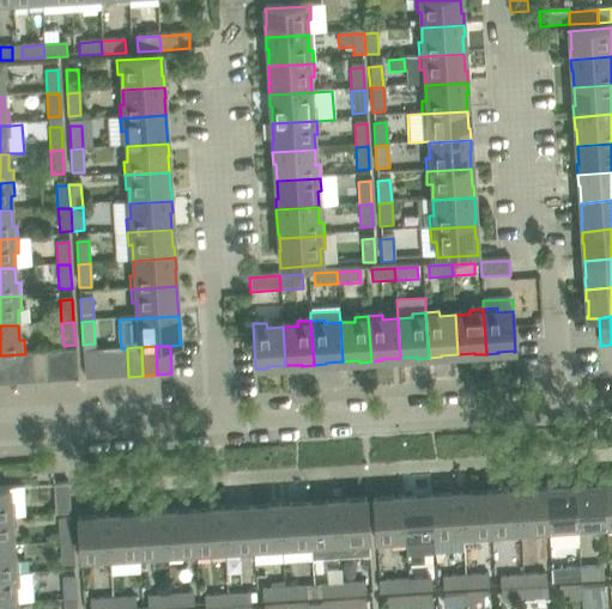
[(113,348),(98,349),(100,378),(114,378),(113,348)]
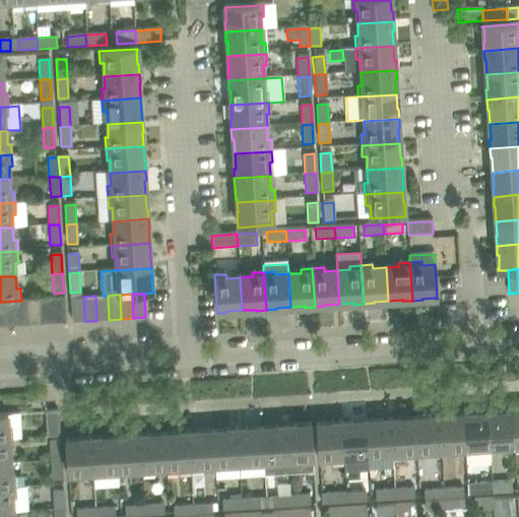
[(108,296),(95,296),(96,321),(109,320),(108,296)]
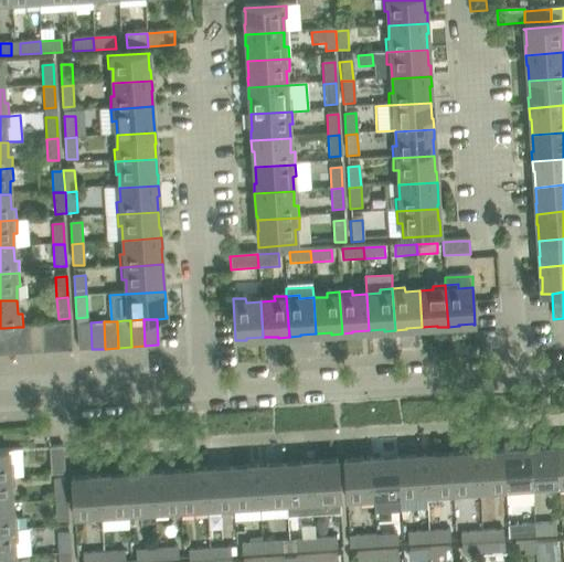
[(92,349),(91,322),(77,324),(78,350),(92,349)]
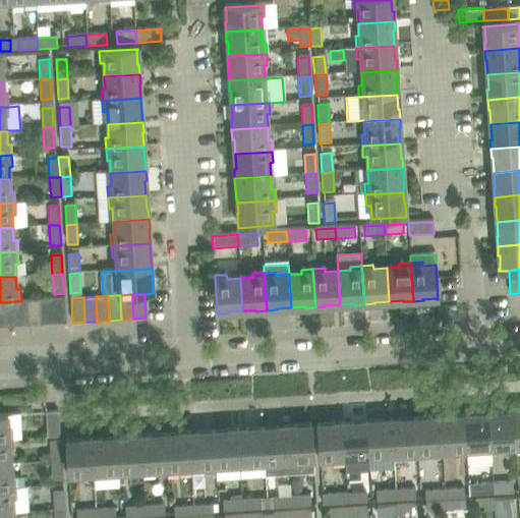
[(65,298),(53,299),(54,324),(66,323),(65,298)]
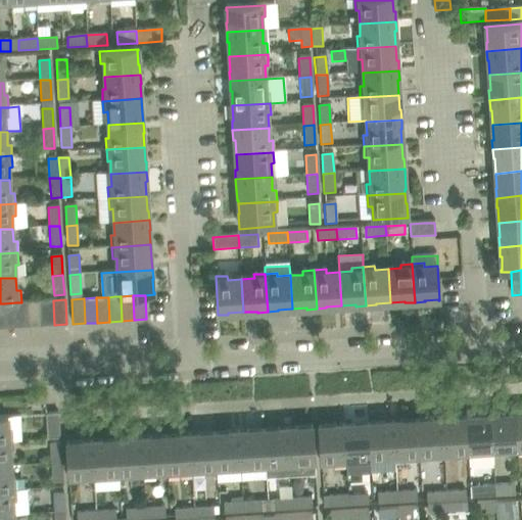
[(53,300),(41,301),(42,326),(54,325),(53,300)]
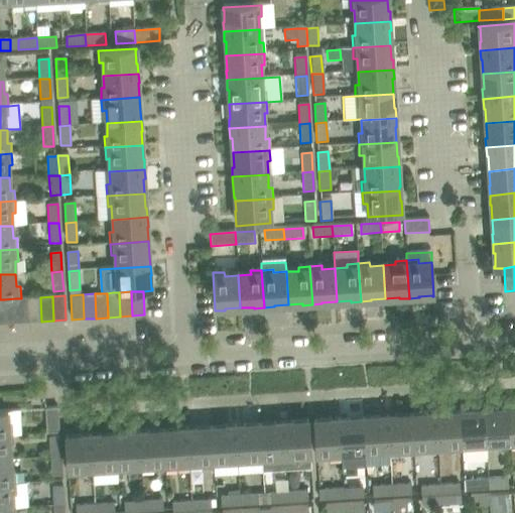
[(40,297),(28,298),(29,323),(41,322),(40,297)]
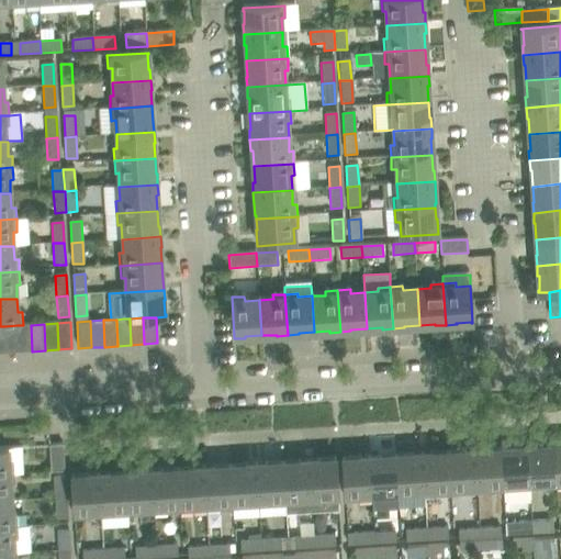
[(6,353),(19,353),(18,325),(4,326),(6,353)]
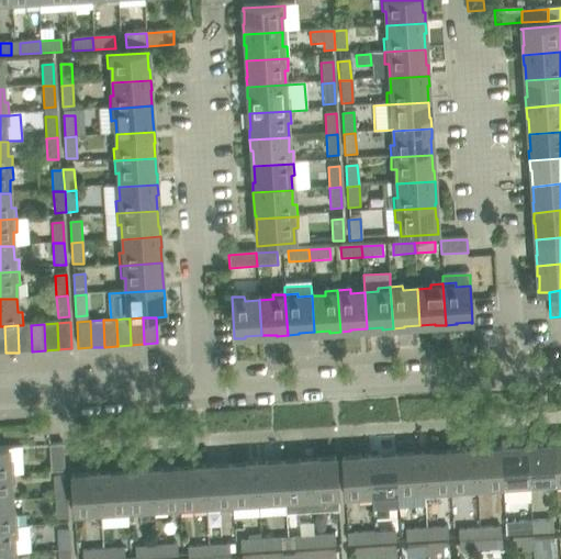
[(19,353),(32,351),(31,325),(23,325),(18,325),(19,353)]
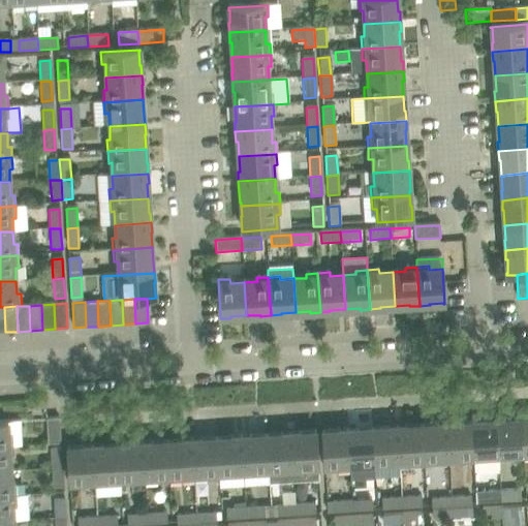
[(45,403),(32,403),(32,415),(45,414),(45,403)]
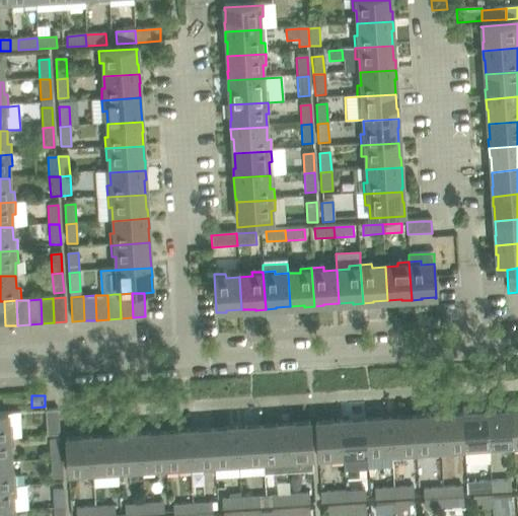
[(59,424),(58,411),(46,412),(47,437),(60,436),(59,424)]
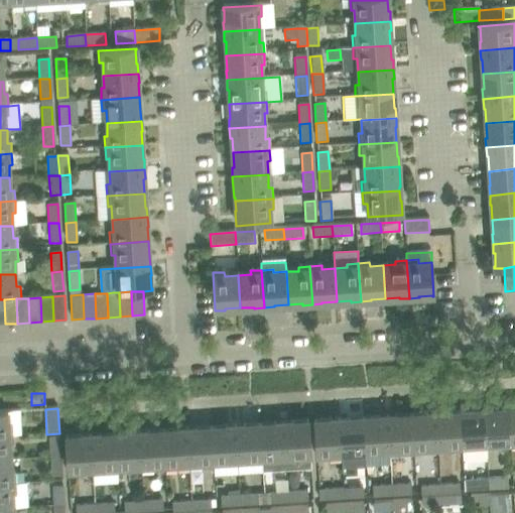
[(493,410),(484,410),(486,445),(499,444),(500,447),(510,447),(508,409),(493,410)]
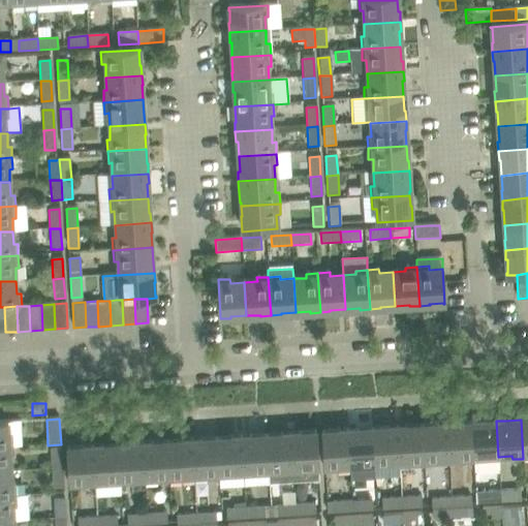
[(496,421),(471,423),(473,462),(474,472),(499,470),(498,457),(496,421)]
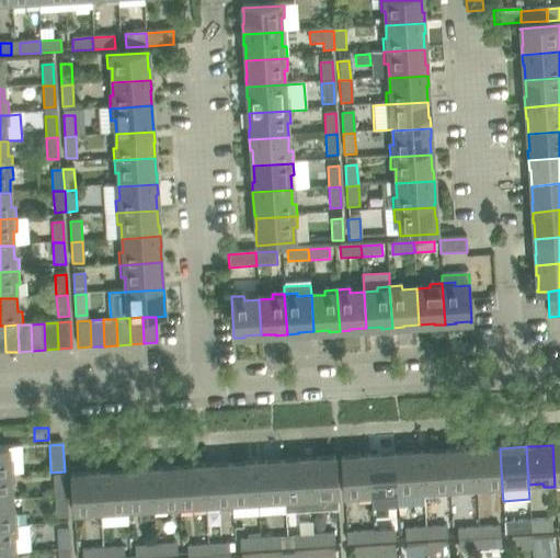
[(0,475),(14,475),(14,463),(10,463),(9,447),(0,447),(0,475)]
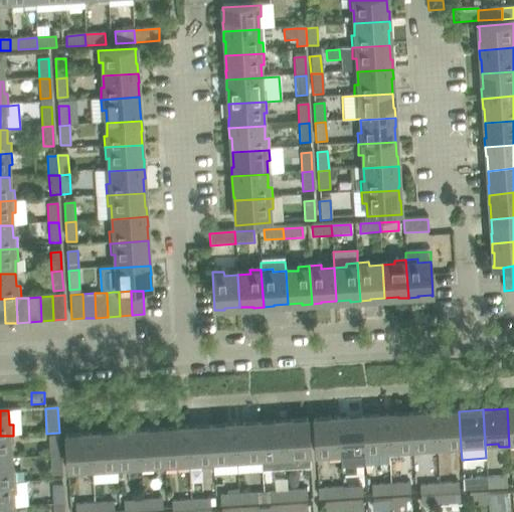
[(444,412),(435,412),(437,448),(450,447),(450,451),(461,450),(459,411),(444,412)]
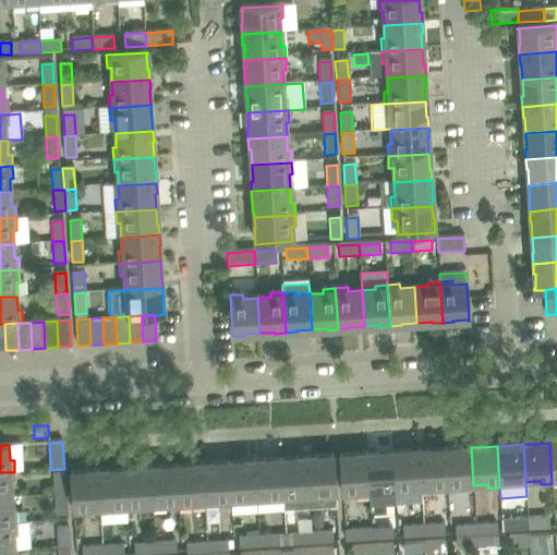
[(460,449),(445,449),(447,491),(460,490),(460,485),(473,485),(471,447),(460,448),(460,449)]
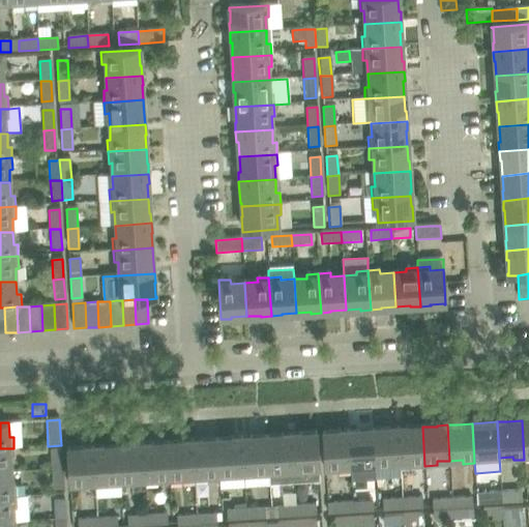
[(422,427),(398,429),(400,464),(414,463),(414,466),(424,466),(422,427)]
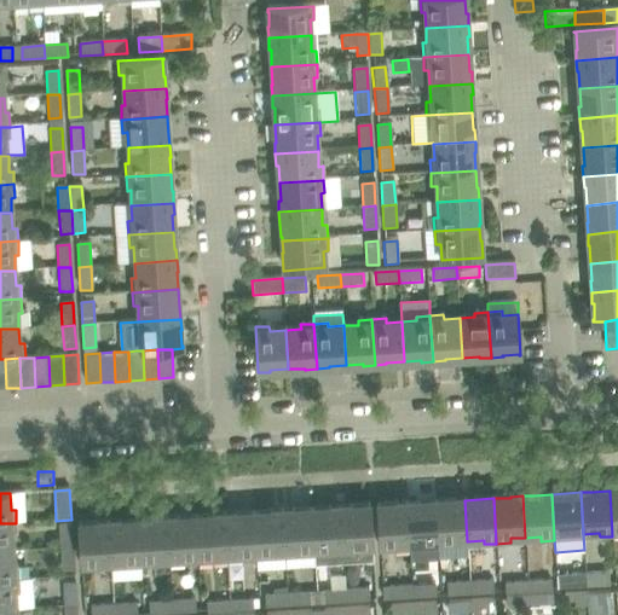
[(454,502),(435,503),(439,547),(452,546),(452,541),(467,541),(465,500),(454,500),(454,502)]
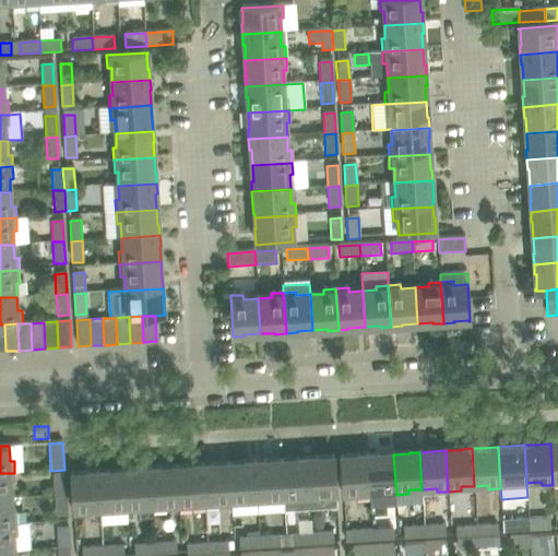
[(369,493),(367,454),(357,456),(357,457),(342,458),(342,457),(341,457),(343,498),(356,497),(356,494),(369,493)]
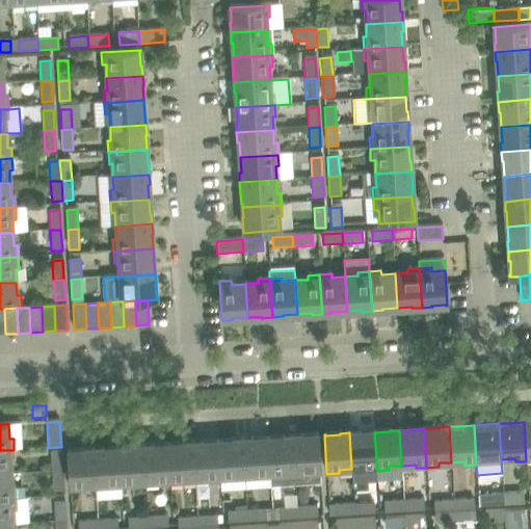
[(359,432),(349,432),(351,469),(365,468),(366,472),(377,471),(374,432),(359,432)]
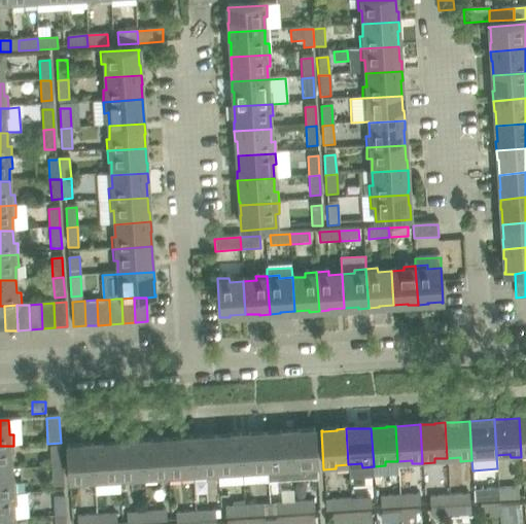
[(300,431),(289,432),(292,481),(317,479),(317,469),(316,451),(314,430),(312,431),(300,432),(300,431)]
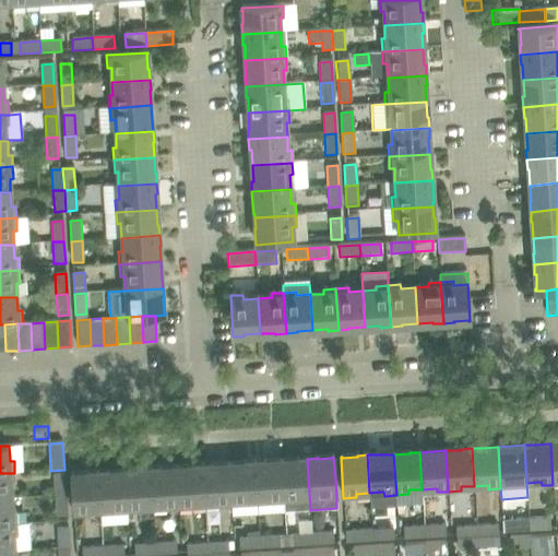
[(296,461),(281,461),(283,501),(284,511),(310,510),(307,459),(296,460),(296,461)]
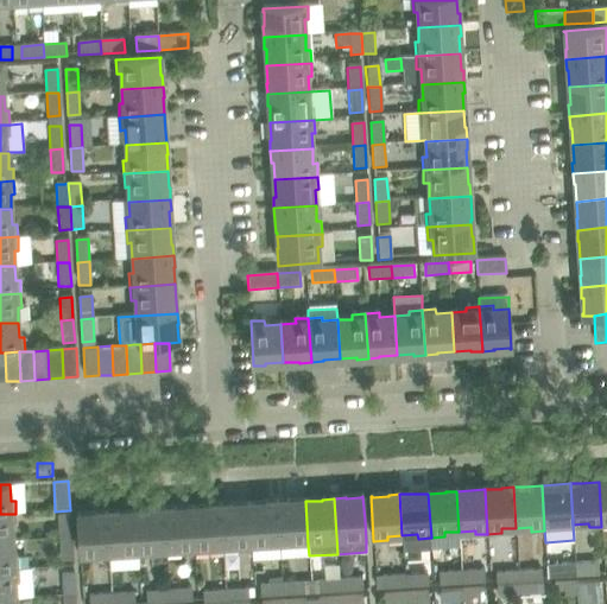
[(288,501),(277,502),(279,542),(295,541),(296,546),(308,545),(305,501),(288,502),(288,501)]
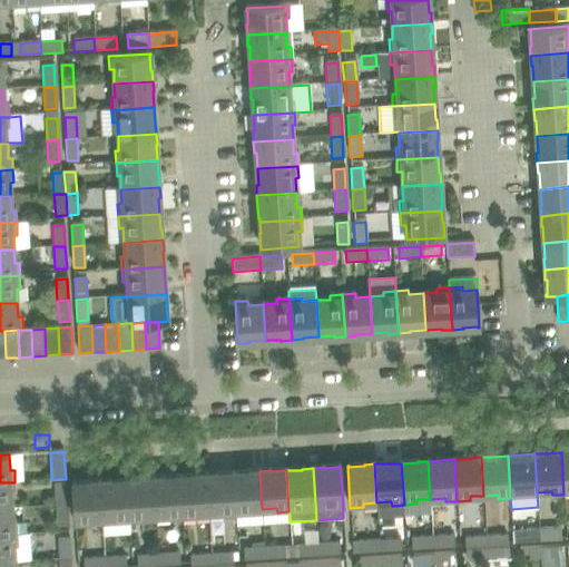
[(249,472),(233,473),(235,515),(248,515),(248,510),(262,509),(260,471),(249,471),(249,472)]
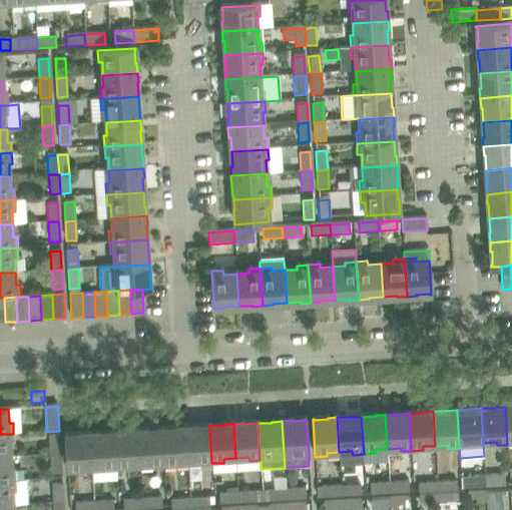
[(194,426),(185,427),(187,462),(201,461),(201,464),(211,463),(209,426),(194,427),(194,426)]
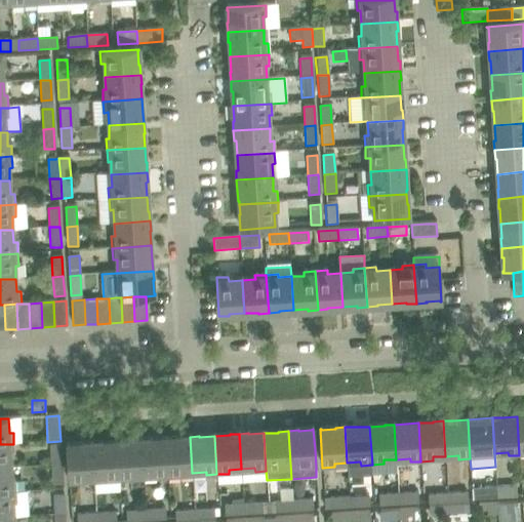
[(179,439),(165,440),(167,477),(179,477),(179,473),(192,473),(190,437),(179,438),(179,439)]
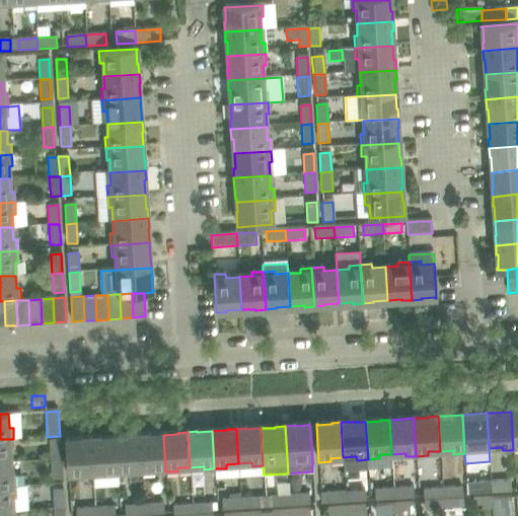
[(149,434),(139,435),(141,469),(155,469),(155,472),(165,471),(163,435),(149,435),(149,434)]
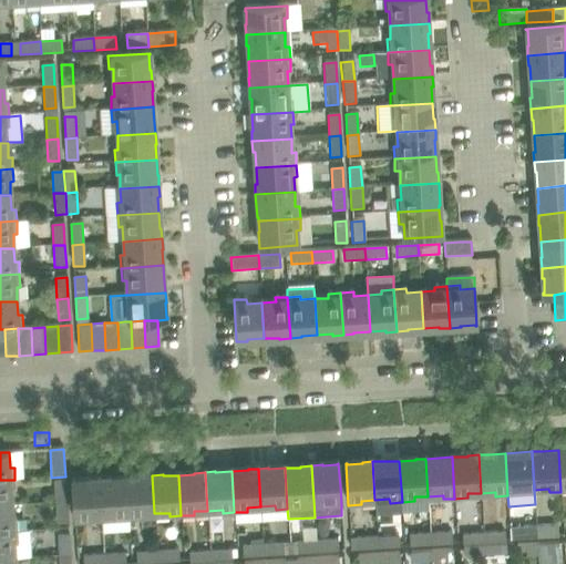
[(142,478),(125,479),(129,520),(141,519),(141,514),(154,513),(152,475),(142,475),(142,478)]
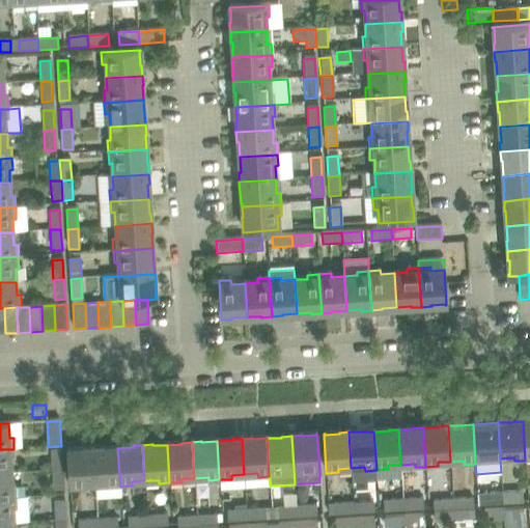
[(103,447),(92,448),(94,483),(95,500),(120,498),(120,487),(117,448),(103,449),(103,447)]
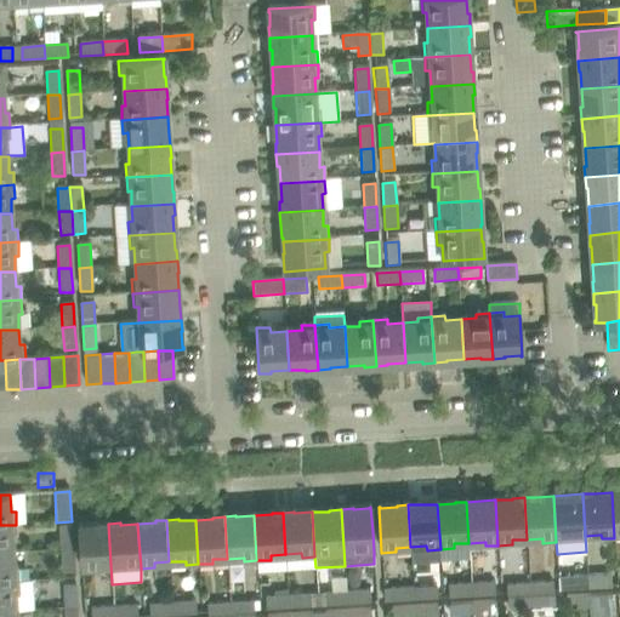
[(111,565),(108,524),(97,525),(97,526),(81,527),(81,525),(79,526),(81,572),(96,571),(96,566),(111,565)]
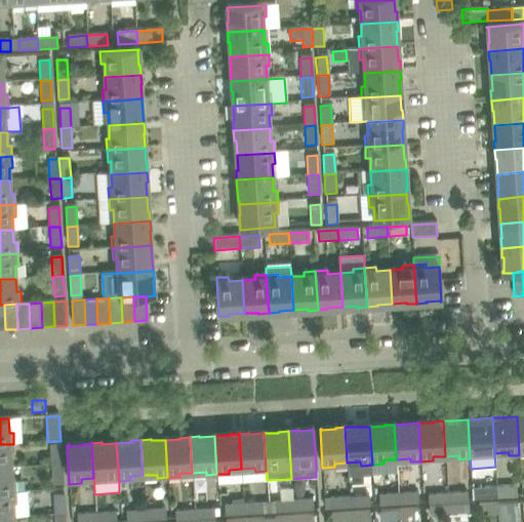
[(0,469),(11,469),(10,455),(14,455),(13,444),(0,444),(0,469)]
